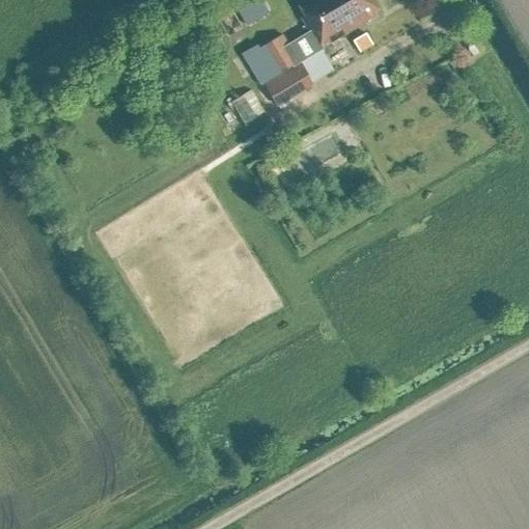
[(233,0),(248,25),(269,11),(261,0),(233,0)]
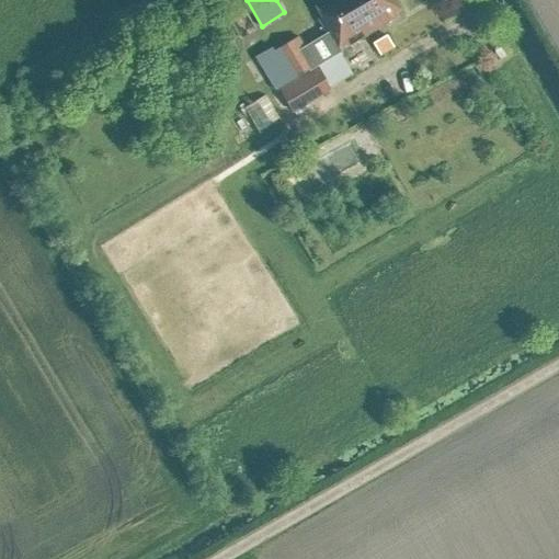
[(273,46),(255,56),(276,88),(317,63),(340,50),(391,19),(389,15),(401,8),(396,0),(316,0),(315,1),(323,16),(320,18),(328,32),(316,40),(306,45),(300,35),(275,49),(273,46)]
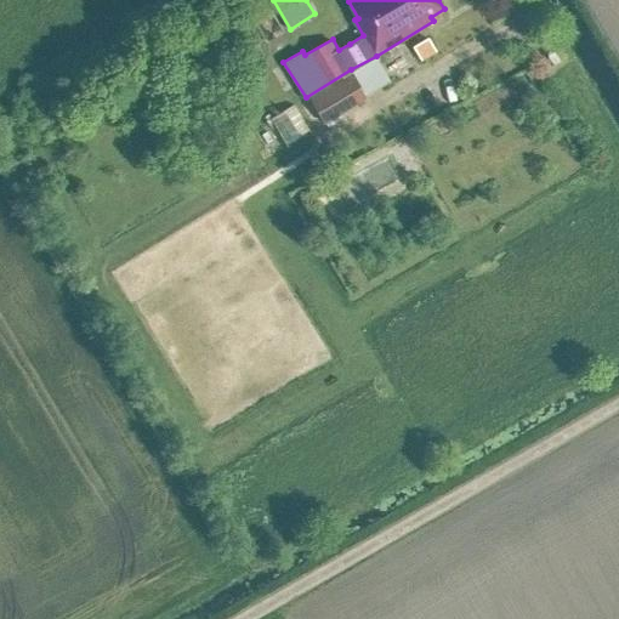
[(421,60),(436,51),(430,39),(415,47),(421,60)]
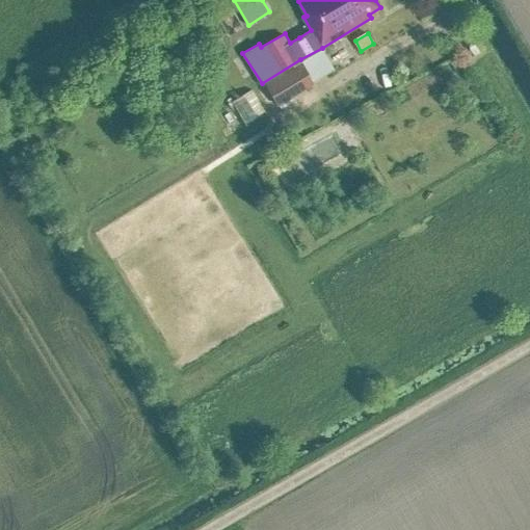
[(300,61),(265,82),(267,85),(279,105),(314,83),(302,64),(300,61)]
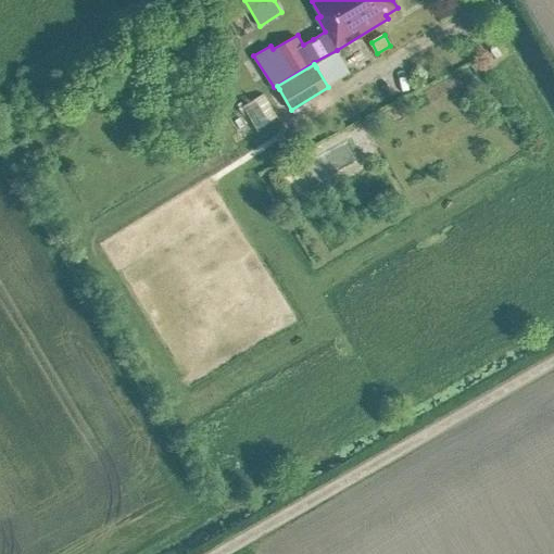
[(255,128),(267,122),(255,99),(243,105),(255,128)]
